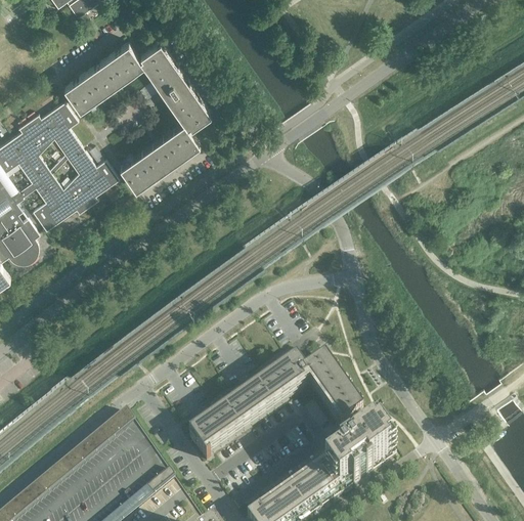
[(50,0),(58,10),(70,3),(72,5),(69,7),(78,20),(106,1),(105,0),(50,0)]
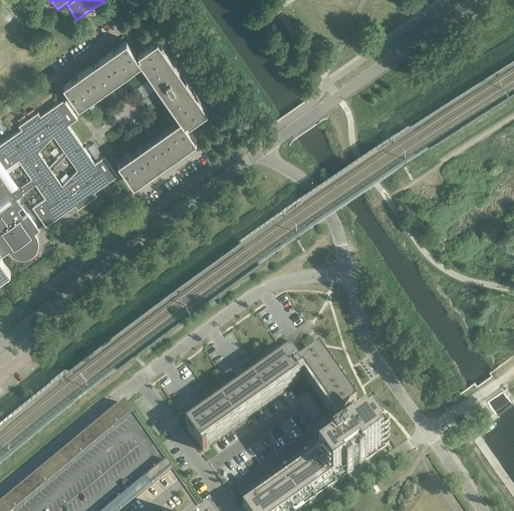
[(139,57),(140,59),(161,89),(163,87),(168,95),(166,96),(189,129),(208,114),(186,82),(183,85),(177,77),(181,75),(158,43),(139,57)]
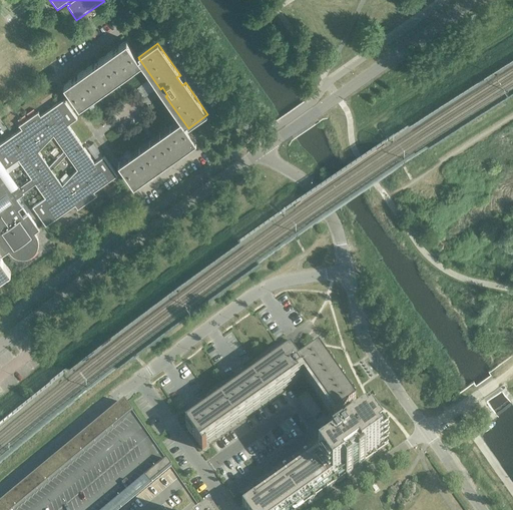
[(140,63),(126,44),(63,88),(79,110),(79,109),(78,107),(140,63)]
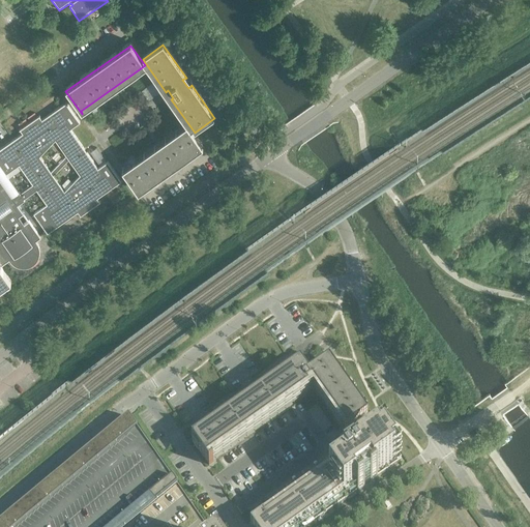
[(154,85),(142,94),(149,104),(160,95),(154,85)]
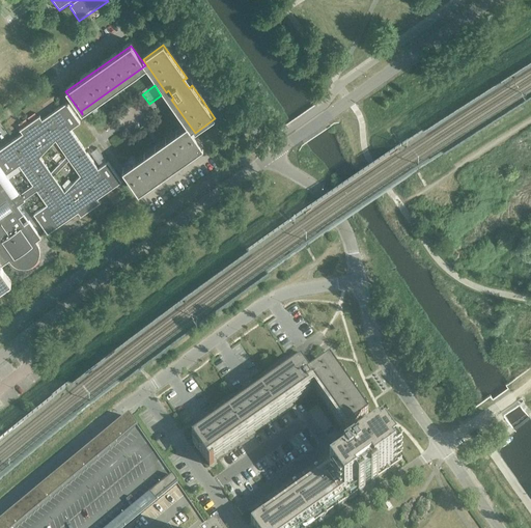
[(98,171),(87,156),(85,158),(82,154),(84,153),(71,133),(80,126),(66,106),(42,123),(40,121),(42,120),(40,120),(20,135),(21,135),(23,136),(0,151),(0,169),(8,182),(9,182),(6,177),(19,168),(32,188),(20,196),(19,195),(11,200),(0,183),(0,292),(11,284),(1,270),(9,264),(11,267),(16,270),(21,272),(26,272),(30,270),(34,267),(37,262),(39,258),(39,253),(38,248),(36,245),(40,242),(28,224),(24,227),(19,221),(24,217),(18,209),(25,203),(24,202),(36,193),(47,207),(33,217),(48,237),(78,215),(79,217),(78,218),(79,218),(100,203),(99,202),(98,203),(96,201),(121,185),(108,165),(98,171)]
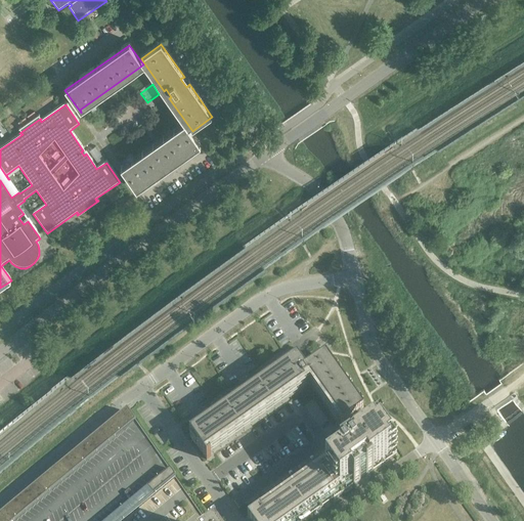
[(121,169),(125,176),(136,191),(201,146),(186,127),(123,171),(121,169)]
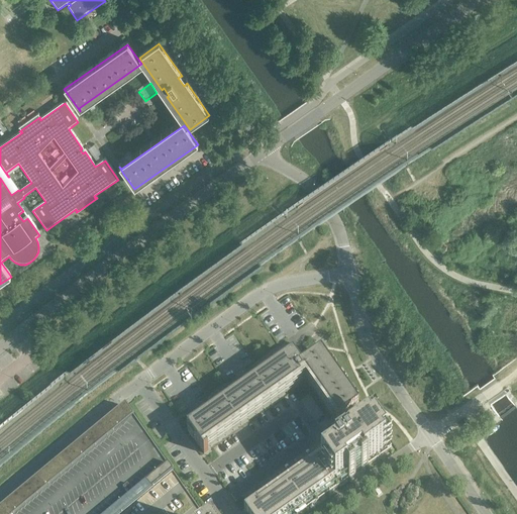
[(321,356),(301,370),(293,357),(187,432),(201,452),(300,383),(299,381),(305,377),(306,379),(339,424),(359,410),(321,356)]
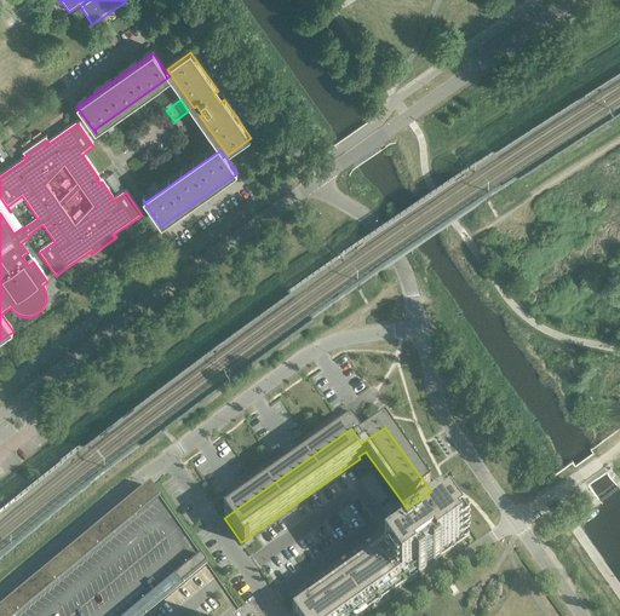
[(236,615),(150,491),(0,615),(236,615)]
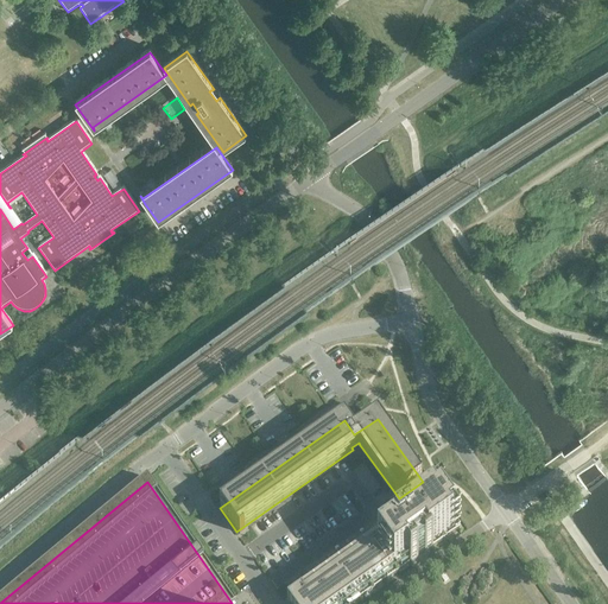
[(358,603),(432,552),(430,548),(456,529),(458,532),(457,533),(457,534),(460,532),(449,516),(451,515),(449,512),(447,513),(438,501),(424,510),(423,508),(419,512),(420,513),(406,523),(406,522),(393,532),(292,603),(358,603)]
